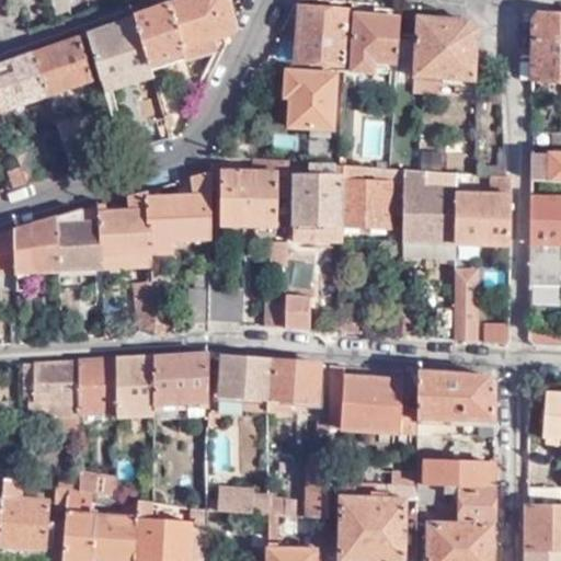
[(49,0),(54,16),(68,12),(64,0),(49,0)]
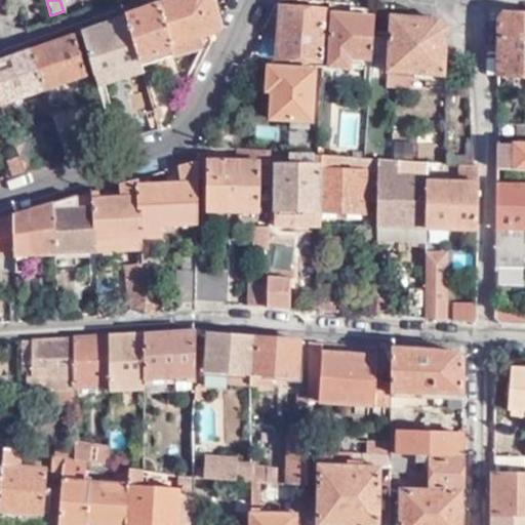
[(173,0),(155,7),(171,57),(197,50),(182,82),(188,86),(218,24),(210,0),(173,0)]
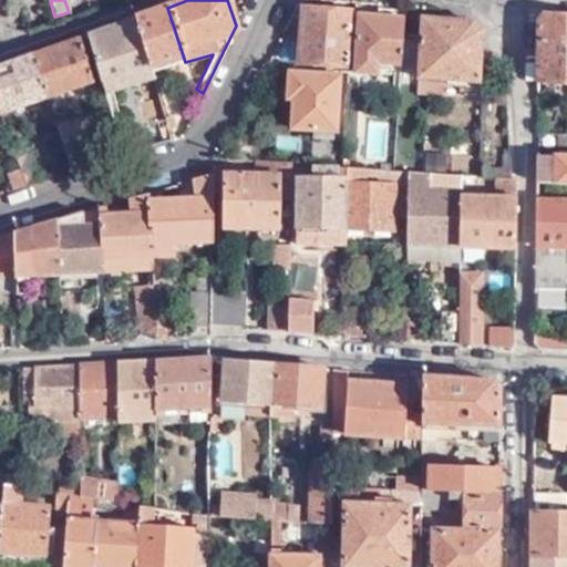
[(167,8),(135,19),(153,78),(165,73),(164,69),(185,62),(167,8)]
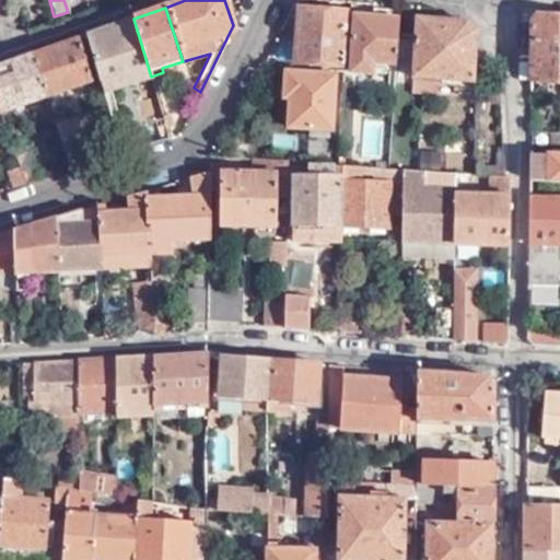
[(346,11),(302,8),(298,60),(342,62),(346,11)]
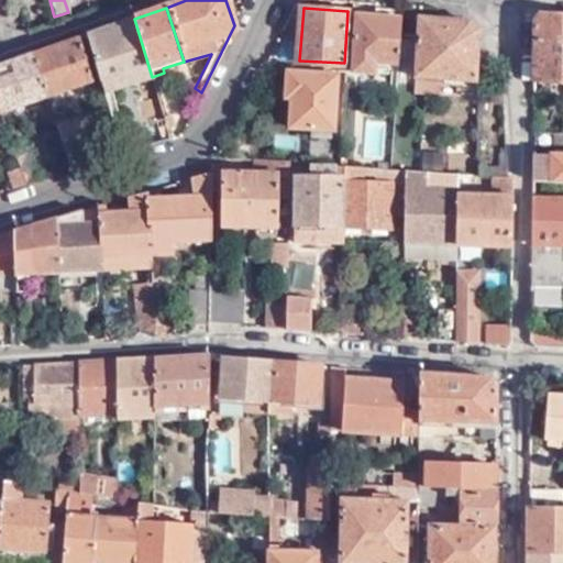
[(400,64),(403,31),(404,9),(385,8),(385,13),(357,12),(353,70),(378,73),(379,63),(400,64)]
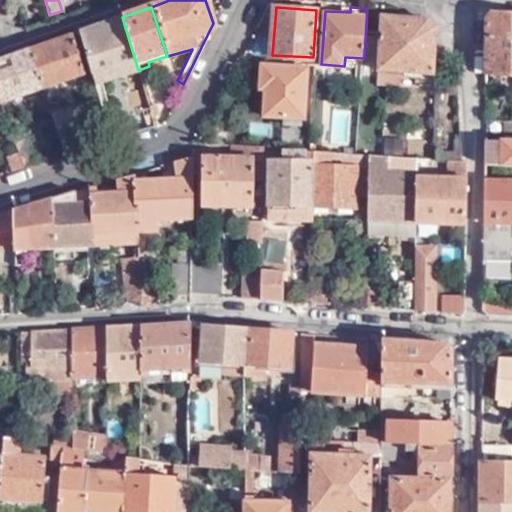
[(485,17),(484,72),(511,73),(511,12),(491,11),(487,13),(485,17)]
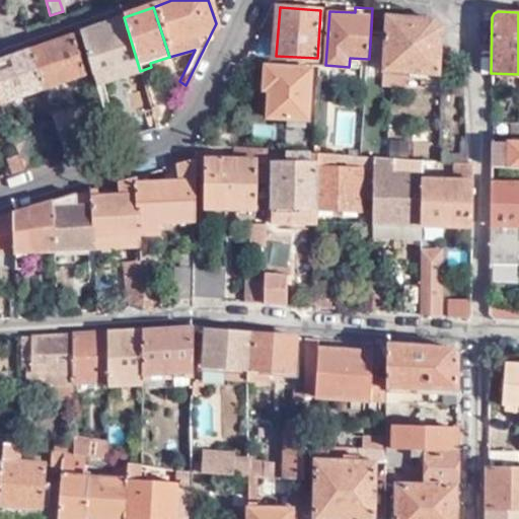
[(387,16),(386,28),(384,60),(382,83),(404,85),(406,71),(438,74),(442,28),(434,19),(387,16)]
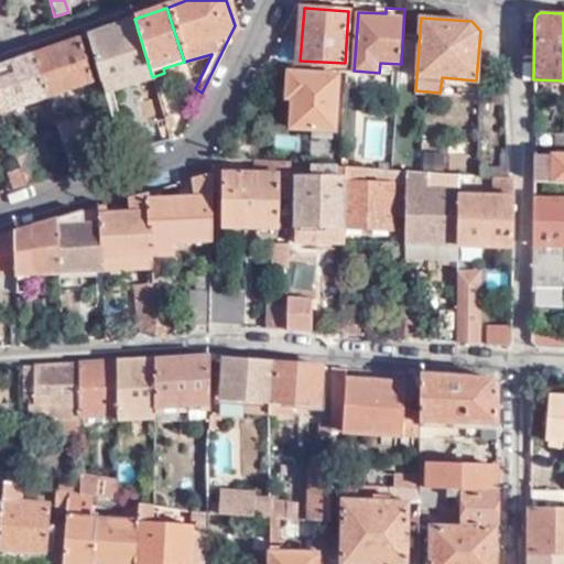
[(87,35),(104,93),(152,77),(134,19),(87,35)]
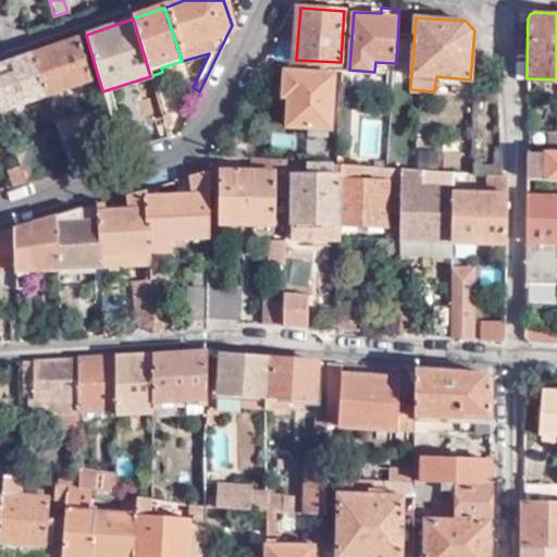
[(412,64),(415,31),(398,31),(396,63),(412,64)]
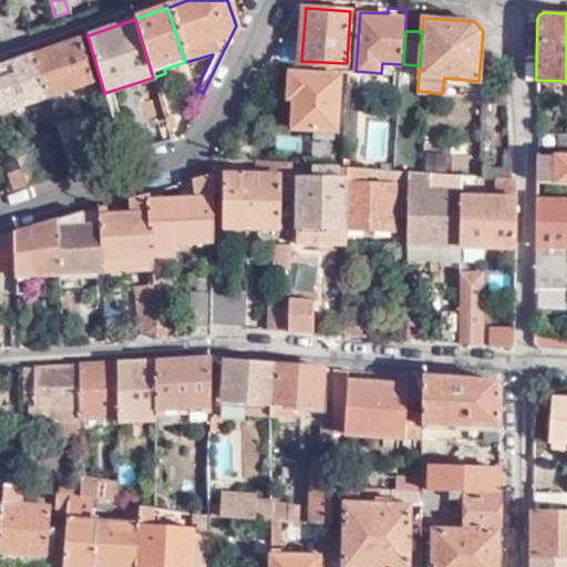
[(81,38),(32,53),(47,96),(94,81),(81,38)]
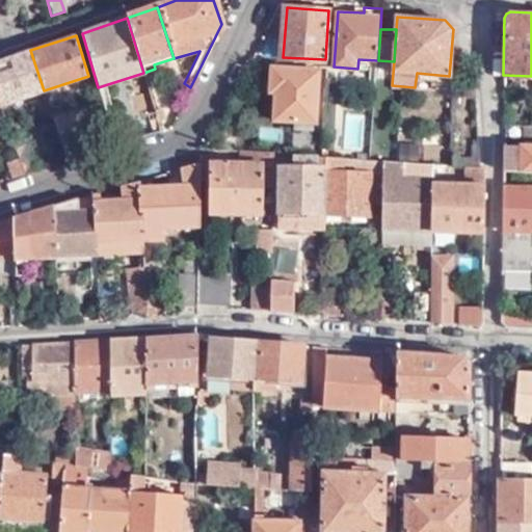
[(30,50),(0,60),(0,101),(1,105),(44,90),(30,50)]
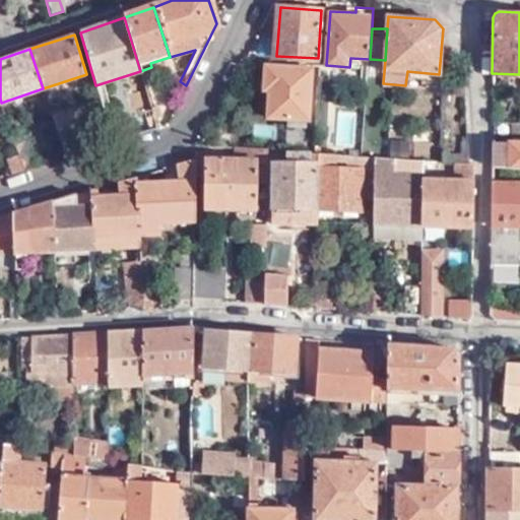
[(312,70),(266,66),(263,90),(269,91),(267,117),(308,120),(312,70)]
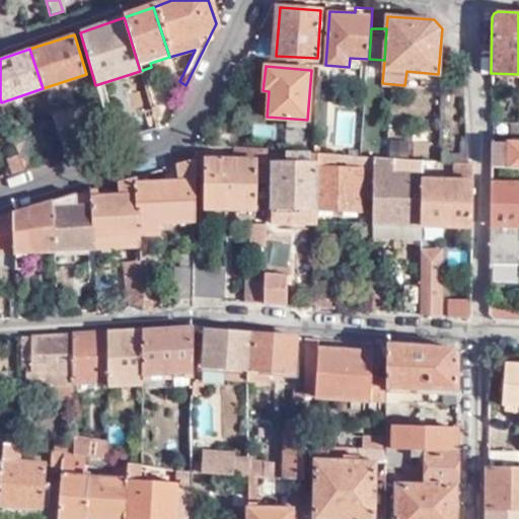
[(133,120),(137,133),(157,126),(153,113),(133,120)]
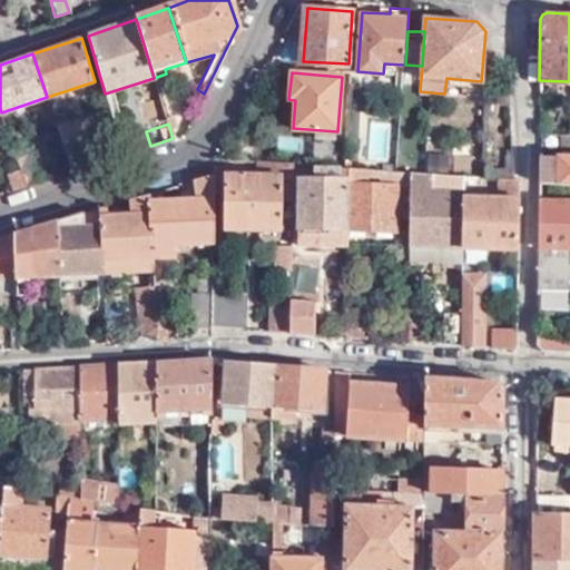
[(115,131),(121,156),(143,149),(135,125),(115,131)]
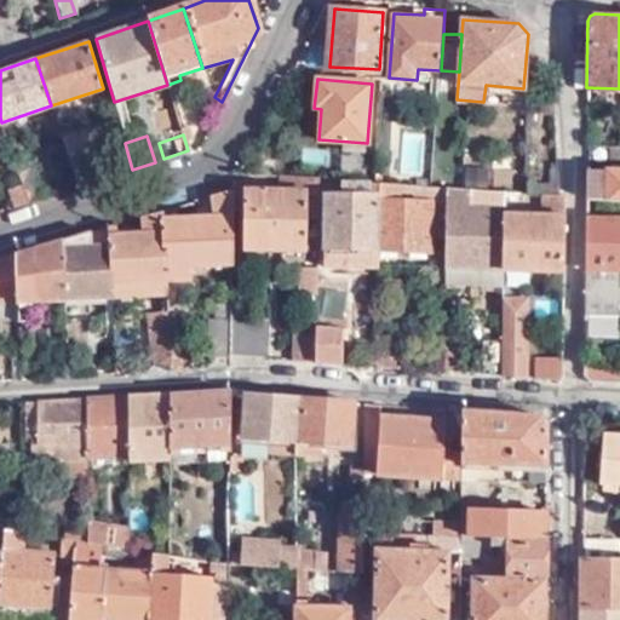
[(65,153),(75,182),(89,177),(80,149),(65,153)]
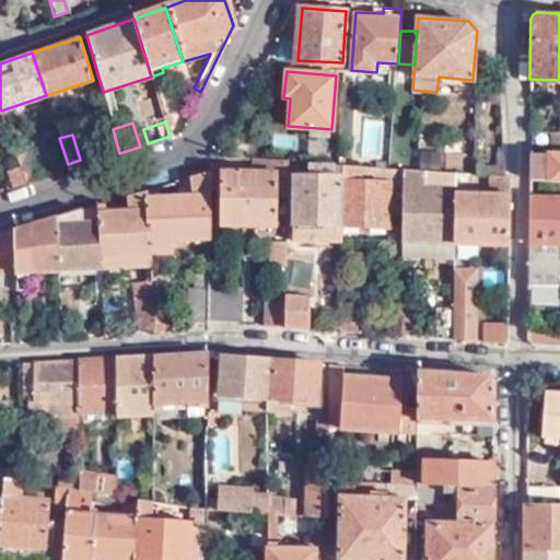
[(16,155),(21,168),(39,162),(36,149),(16,155)]
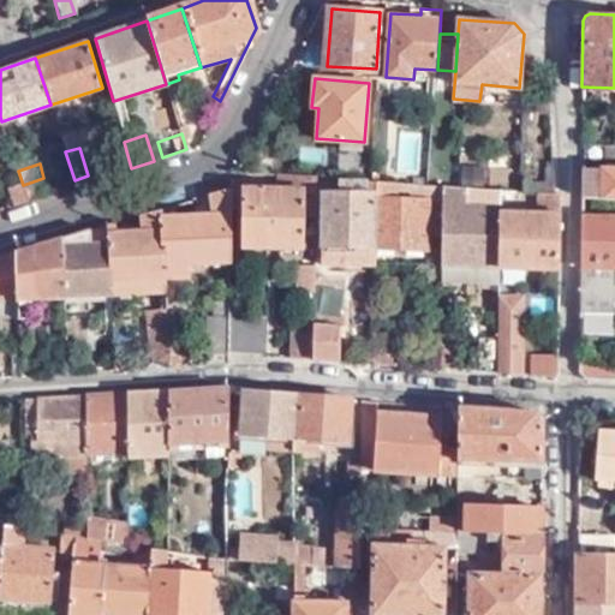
[(335,166),(334,179),(338,179),(351,180),(366,181),(372,181),(374,168),(335,166)]
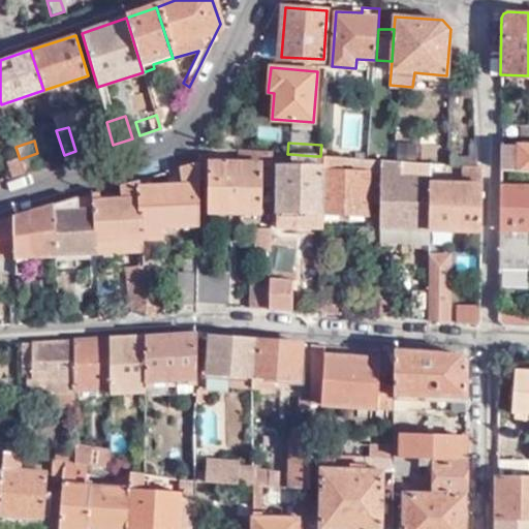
[(528,145),(499,144),(499,168),(528,169),(528,145)]
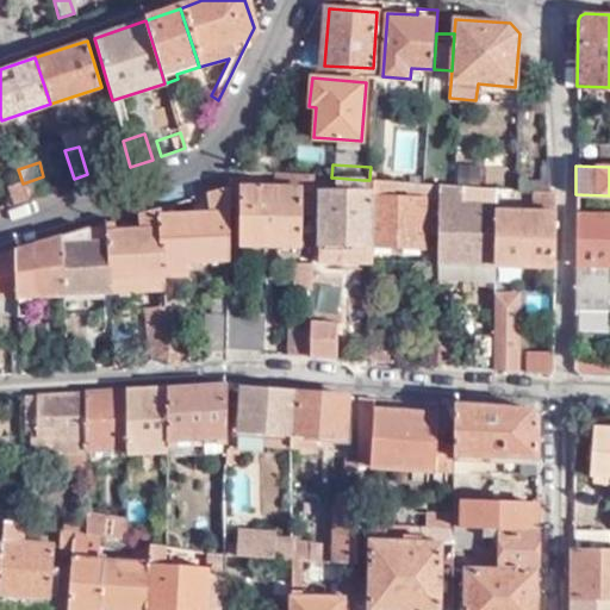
[(313,176),(291,175),(290,188),(242,188),(240,244),(298,247),(299,197),(312,197),(313,176)]
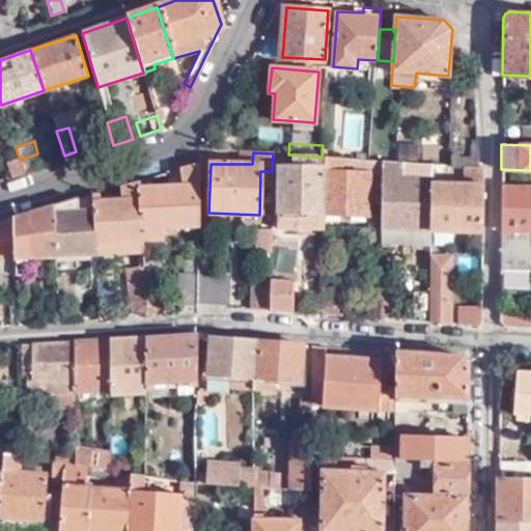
[(303,156),(291,155),(291,166),(279,166),(277,226),(325,227),(326,211),(328,157),(322,157),(316,157),(316,167),(303,166),(303,156)]
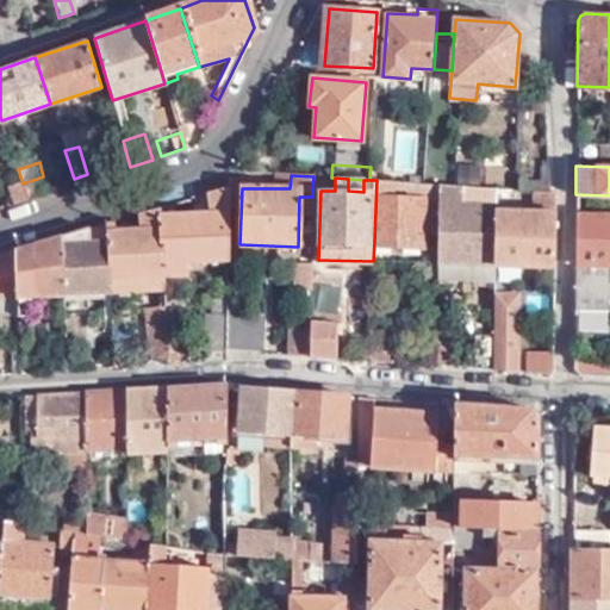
[(441,185),(424,184),(409,184),(409,195),(394,194),(396,181),(377,180),(374,242),(410,244),(410,262),(439,263),(441,199),(441,185)]
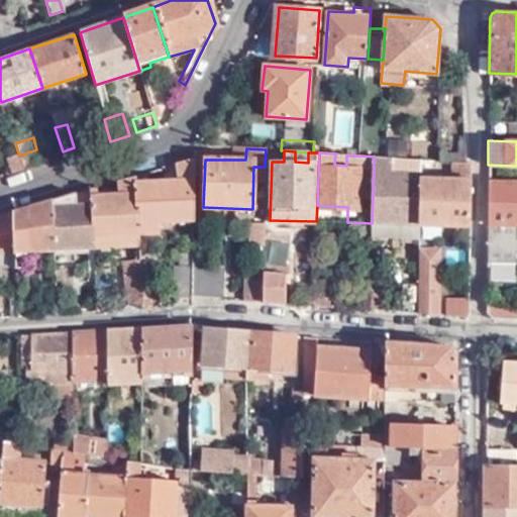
[(13,173),(23,170),(19,156),(8,160),(13,173)]
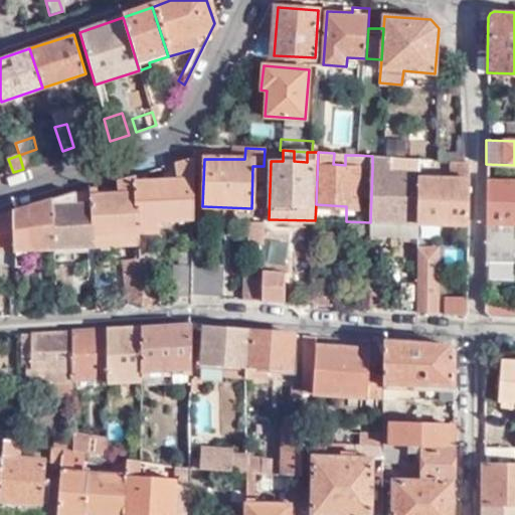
[(372,168),(370,222),(418,223),(419,170),(391,170),(392,157),(372,156),(372,168)]
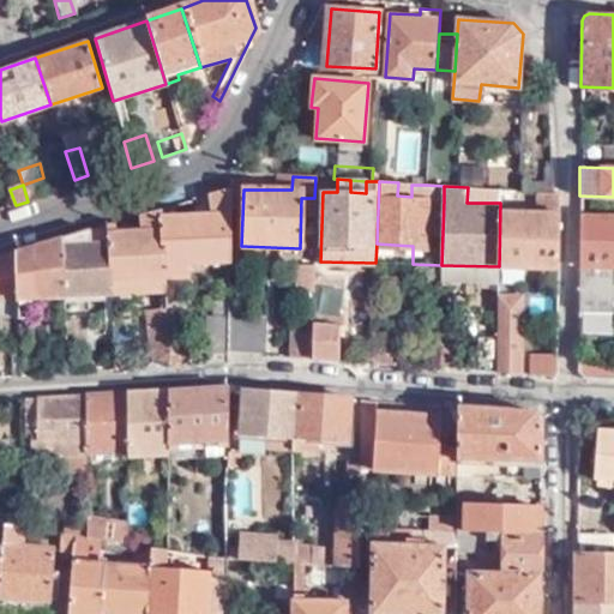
[(468,187),(467,203),(500,203),(500,190),(468,187)]
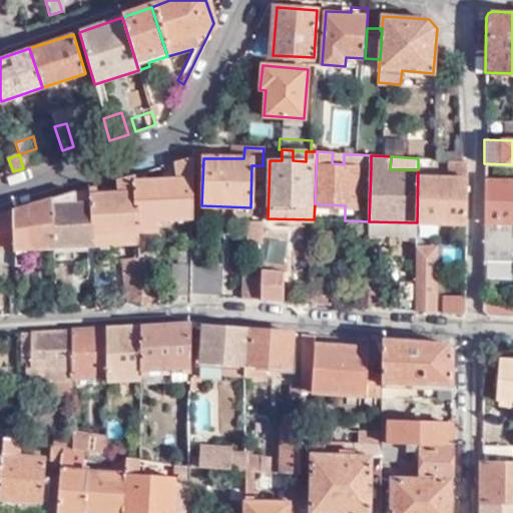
[(136,220),(154,219),(190,217),(190,157),(173,162),(173,177),(134,179),(136,220)]
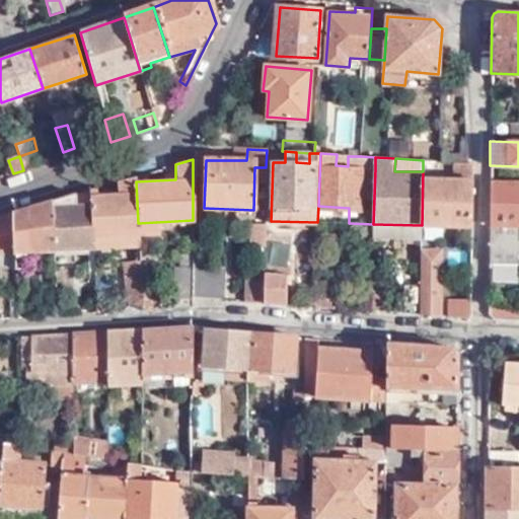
[(475,164),(469,163),(454,162),(453,181),(437,180),(437,161),(423,160),(423,171),(422,225),(473,227),(475,164)]
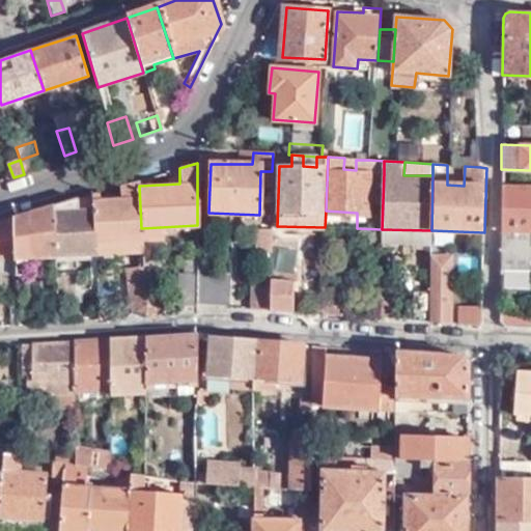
[(90,194),(94,251),(142,247),(142,241),(141,228),(139,186),(139,179),(120,186),(120,200),(98,201),(99,192),(90,194)]
